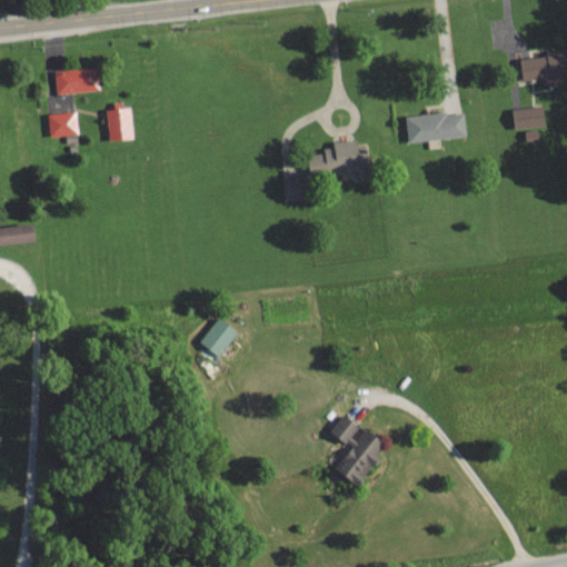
[(566,52),(520,58),(523,81),(546,79),(546,85),(566,82),(566,52)]
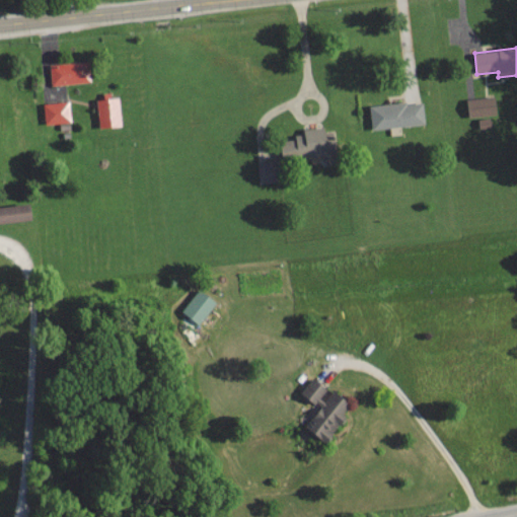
[(50,67),(53,87),(85,83),(82,63),(50,67)]
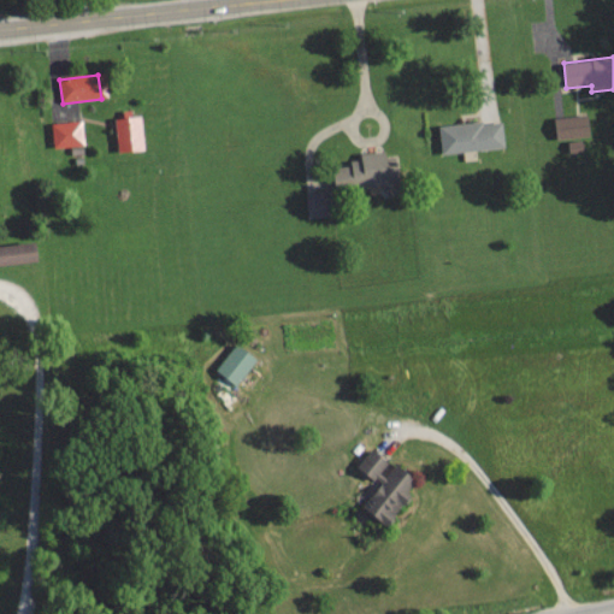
[(114,120),(119,154),(146,151),(141,117),(114,120)]
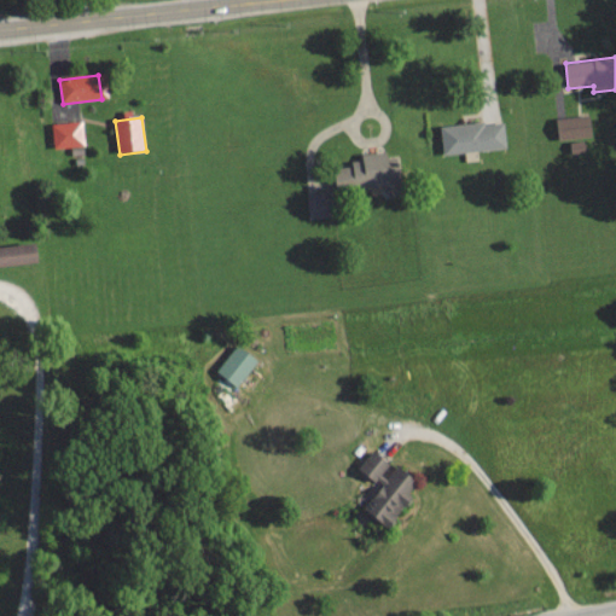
[(558,140),(592,138),(591,117),(557,118),(558,140)]
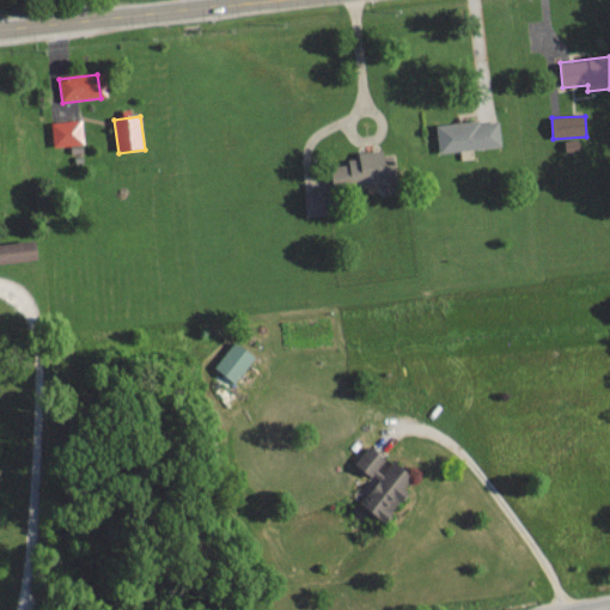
[(53,123),(53,147),(84,146),(83,122),(53,123)]
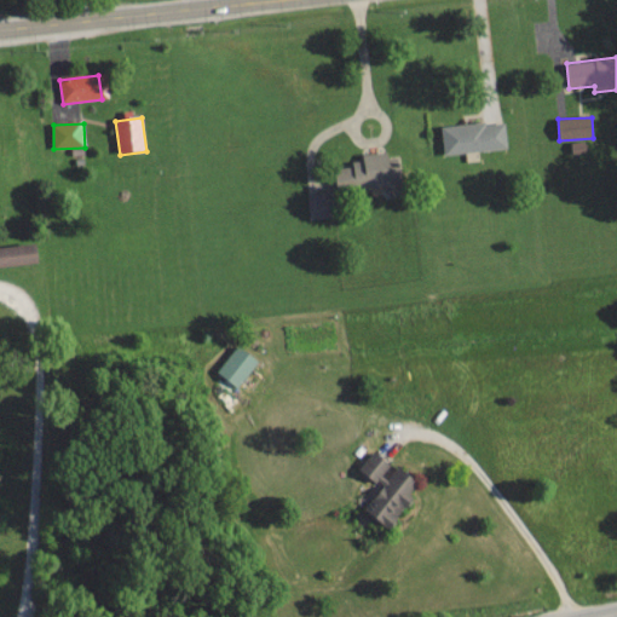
[(506,124),(442,127),(444,155),(508,151),(506,124)]
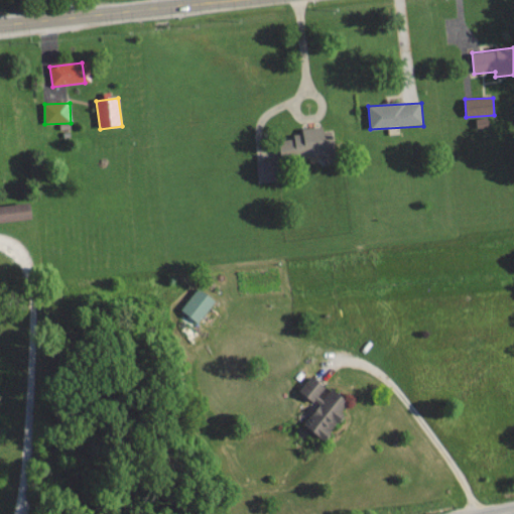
[(302,129),(302,138),(280,139),(281,157),(333,154),(332,132),(323,133),(323,128),(302,129)]
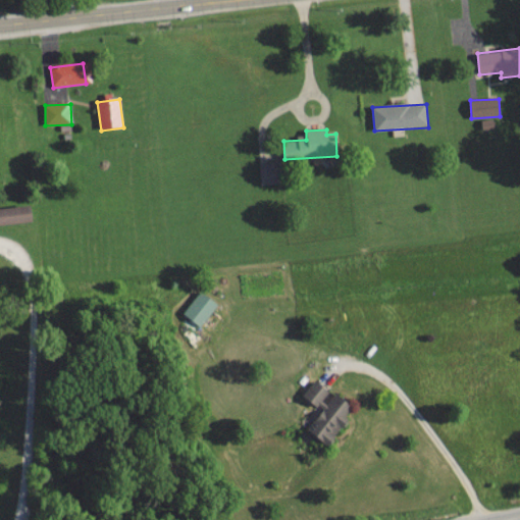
[(278,164),(260,164),(261,185),(279,185),(278,164)]
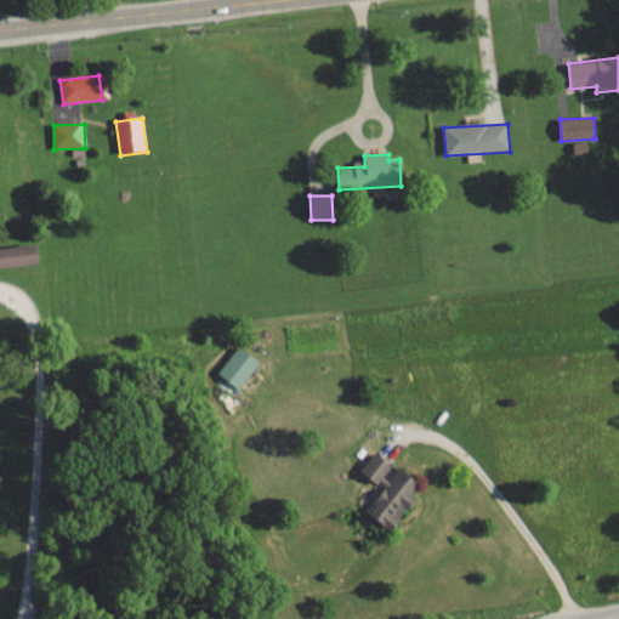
[(0,268),(38,265),(35,246),(0,249),(0,268)]
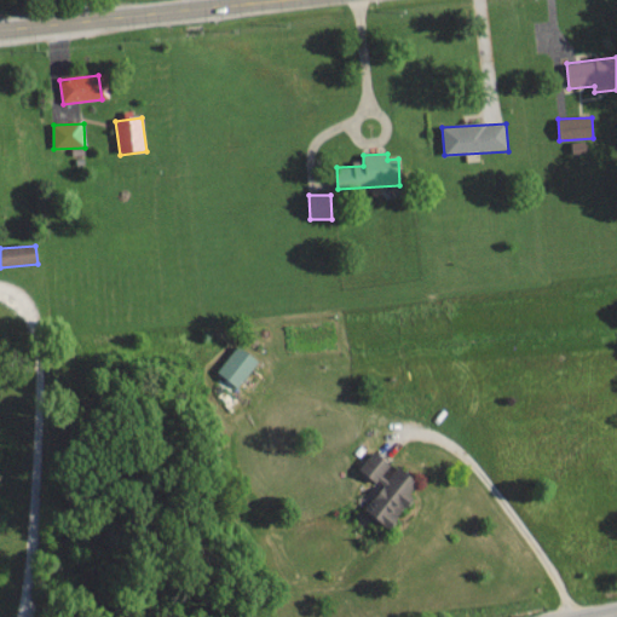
[(218,373),(237,388),(259,363),(238,346),(218,373)]
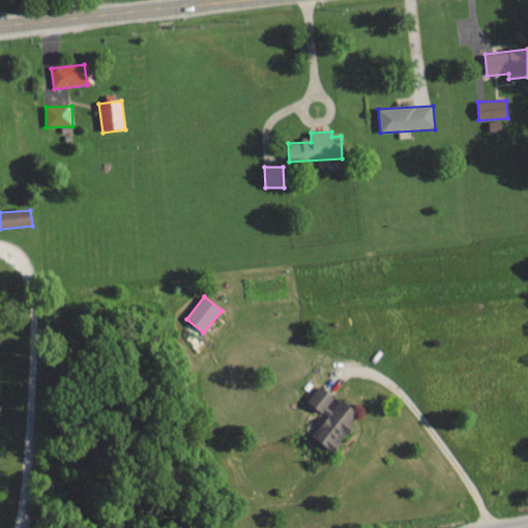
[(332,452),(359,415),(341,401),(333,411),(328,407),(334,399),(319,387),(308,403),(327,417),(313,438),(332,452)]
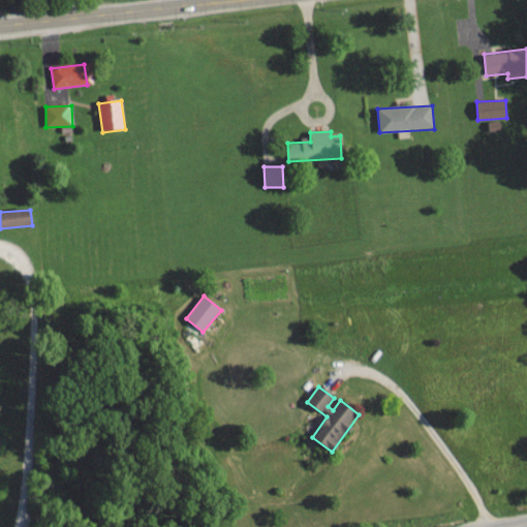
All buildings are outlined.
